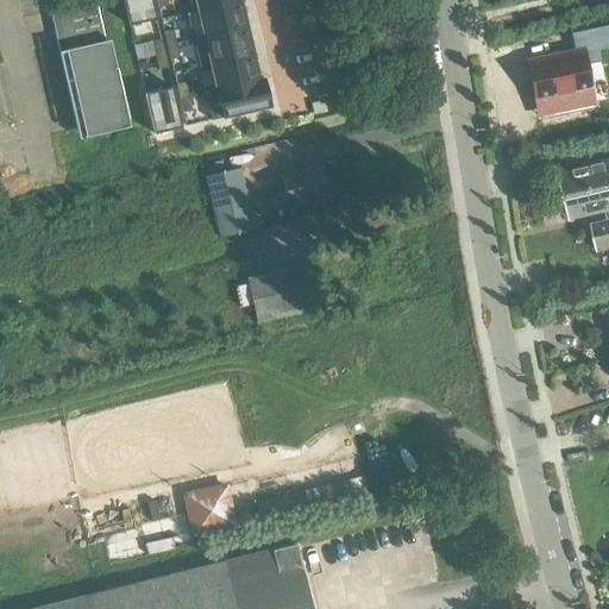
[(152,0),(123,0),(129,25),(157,19),(152,0)]
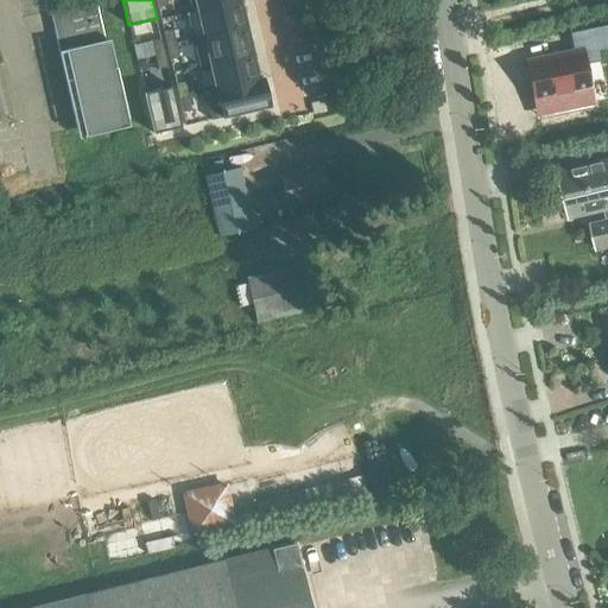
[(238,0),(191,11),(185,12),(191,39),(245,27),(239,0),(238,0)]
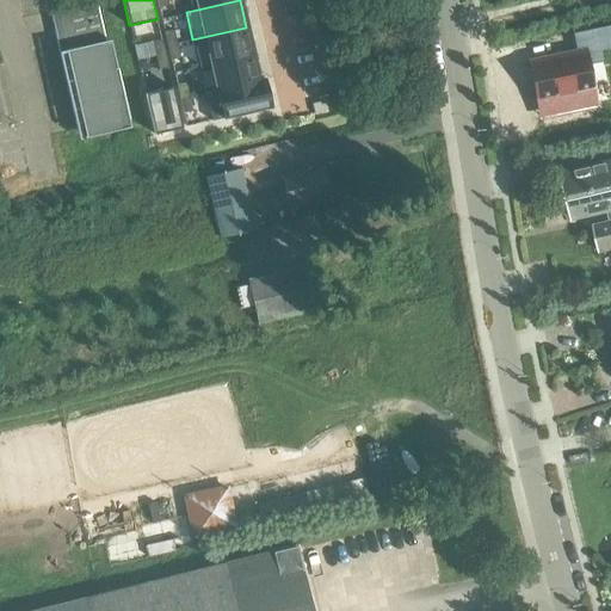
[(189,0),(192,11),(239,0),(189,0)]
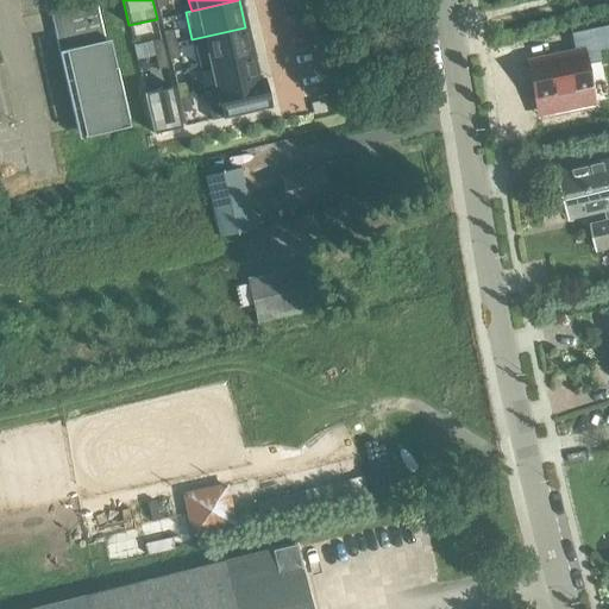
[(95,4),(50,14),(50,16),(56,41),(58,52),(66,50),(85,138),(130,127),(110,41),(105,42),(95,4)]
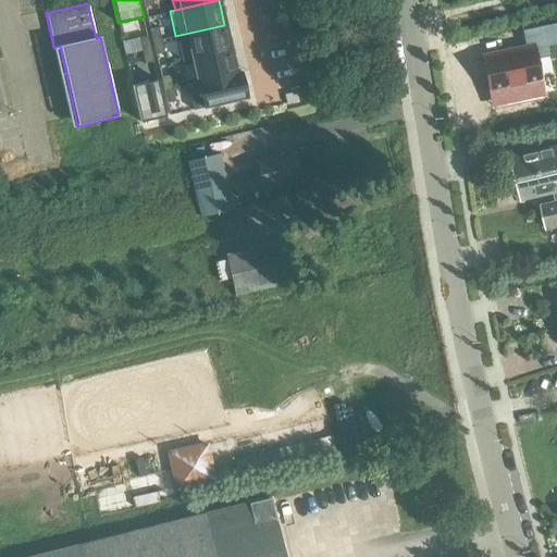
[(224,25),(175,36),(181,62),(193,59),(231,50),(224,25)]
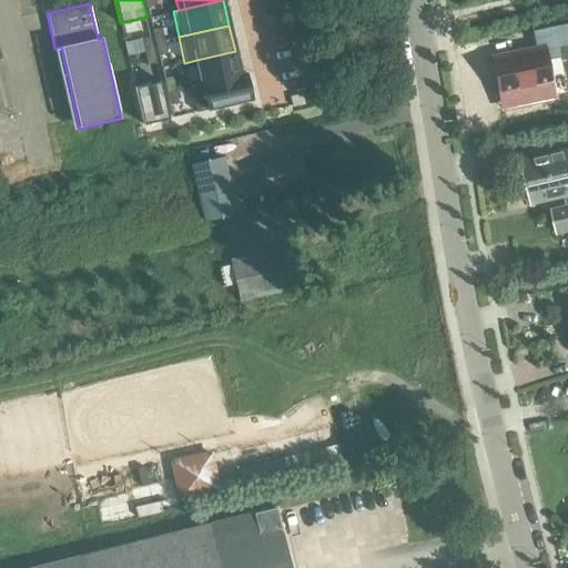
[(538,50),(493,59),(499,95),(531,90),(535,103),(555,100),(545,50),(567,46),(567,27),(535,33),(538,50)]
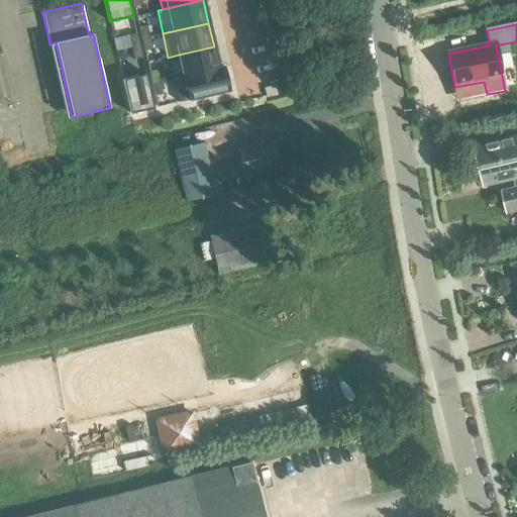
[(150,36),(148,26),(140,28),(142,38),(150,36)]
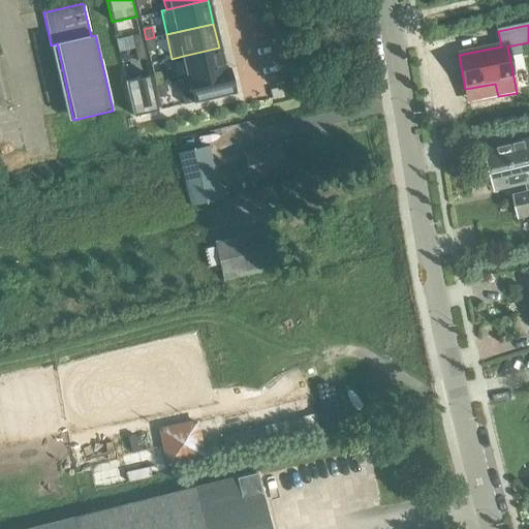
[(139,34),(132,36),(135,48),(143,47),(139,34)]
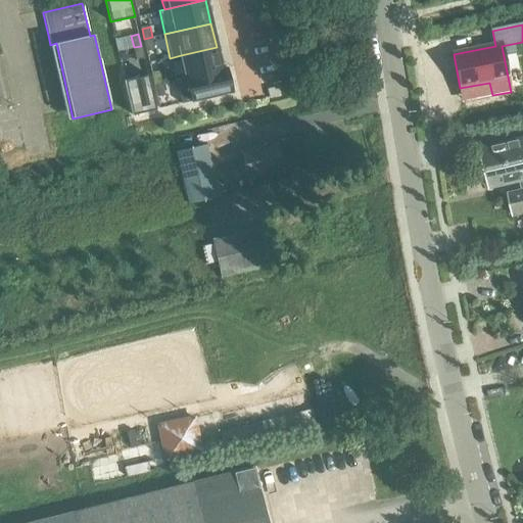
[(144,39),(146,48),(154,47),(152,37),(144,39)]
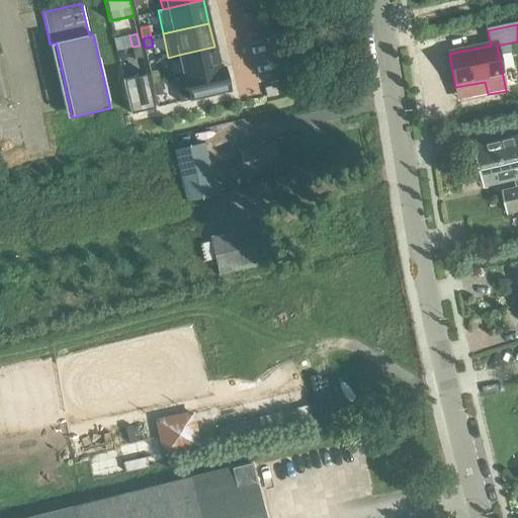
[(124,39),(115,41),(116,50),(126,47),(124,39)]
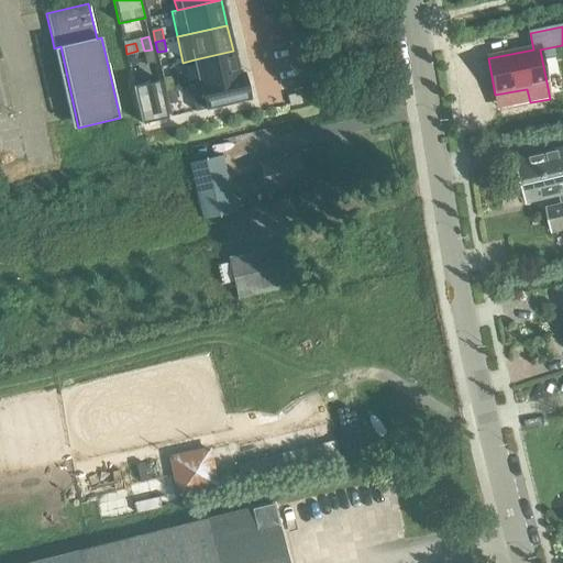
[(152,50),(144,51),(146,64),(155,62),(152,50)]
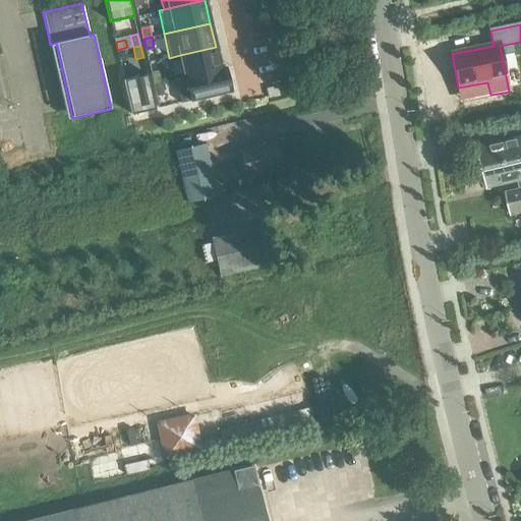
[(119,57),(129,55),(127,47),(117,50),(119,57)]
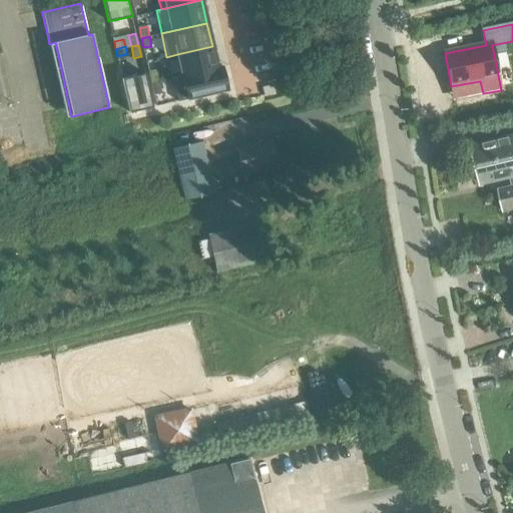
[(212,46),(177,54),(182,75),(216,67),(212,46)]
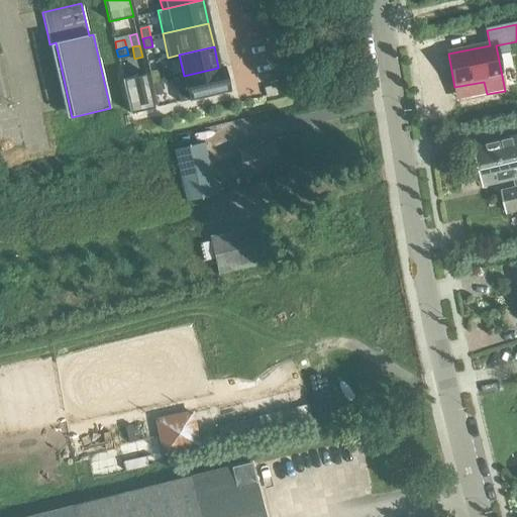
[(184,76),(173,79),(178,103),(228,91),(223,67),(218,68),(184,76)]
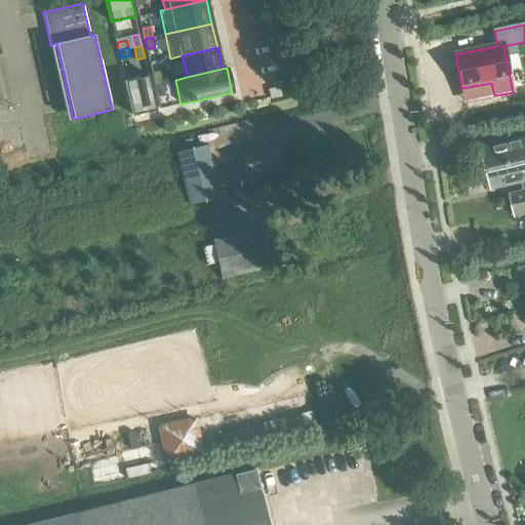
[(161,73),(153,74),(155,84),(163,82),(161,73)]
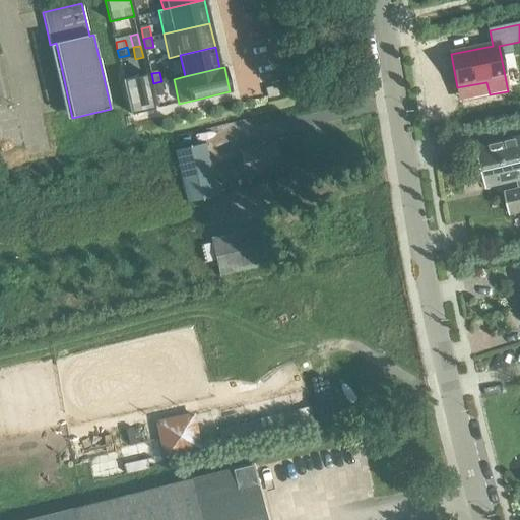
[(147,74),(123,79),(131,114),(155,109),(147,74)]
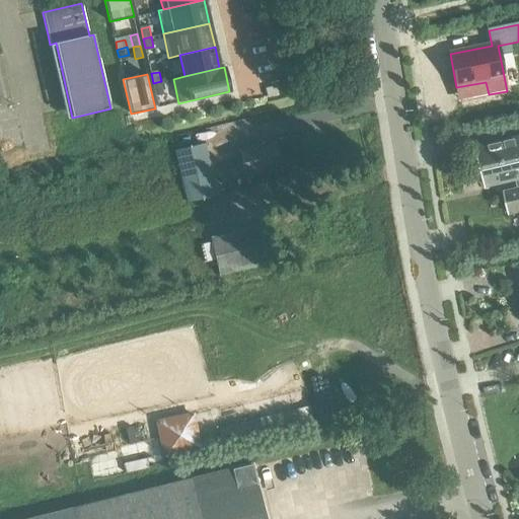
[(153,83),(155,93),(163,91),(161,81),(153,83)]
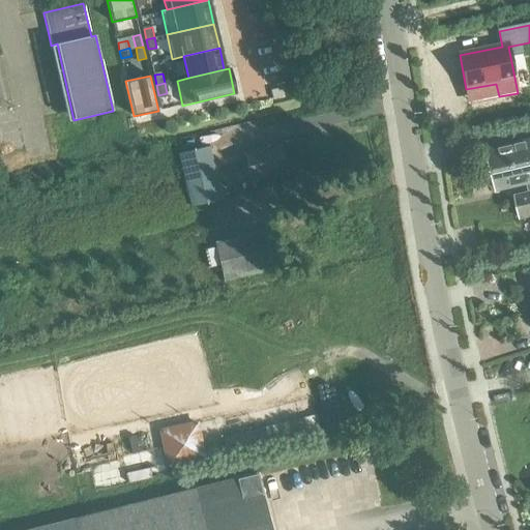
[(529,182),(529,139),(487,149),(497,190),(526,184),(529,182)]
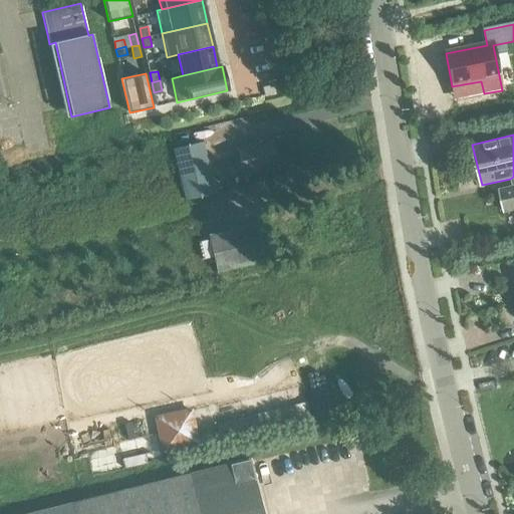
[(243,175),(276,167),(270,141),(237,149),(243,175)]
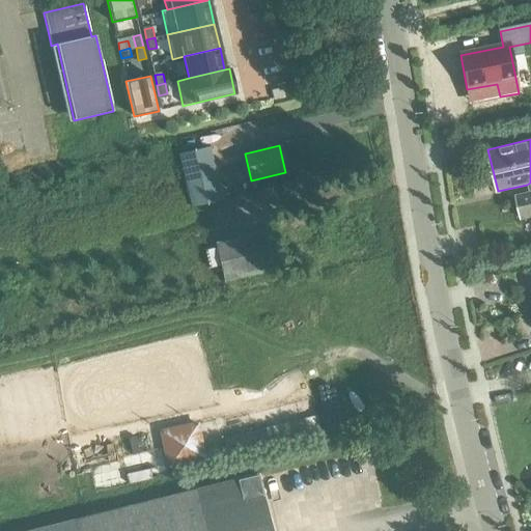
[(191,206),(221,199),(208,147),(179,155),(191,206)]
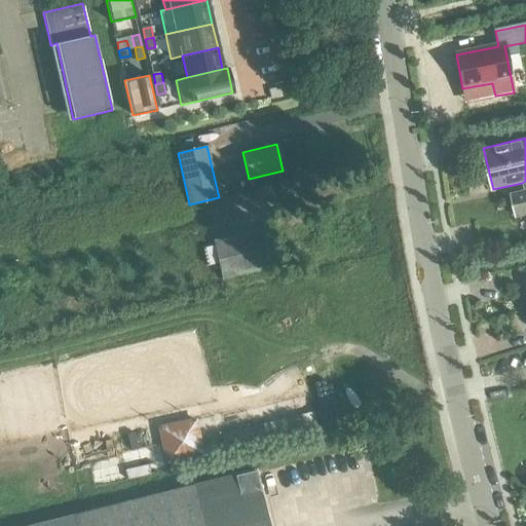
[(339,153),(324,157),(327,171),(341,166),(339,153)]
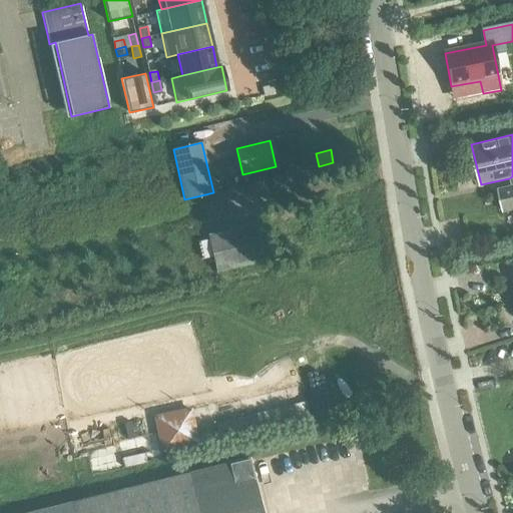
[(302,159),(288,162),(291,172),(303,170),(304,169),(302,159)]
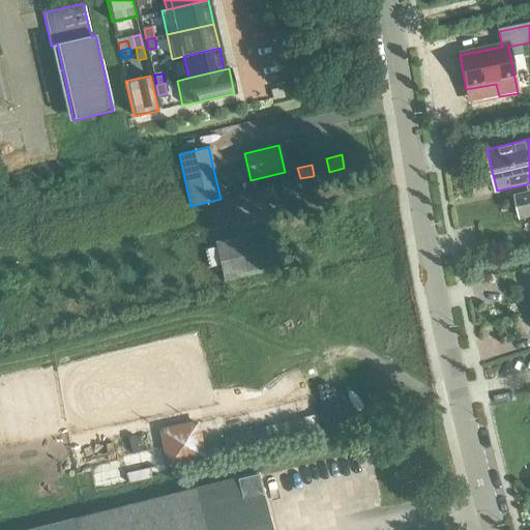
[(529,182),(526,184),(528,192),(513,195),(519,217),(529,214),(529,182)]
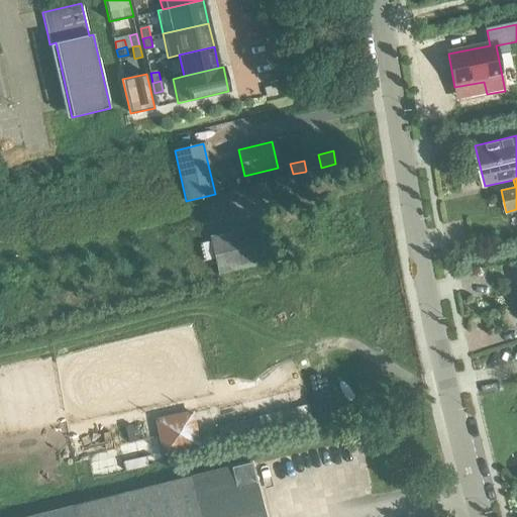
[(217,273),(266,262),(257,226),(209,237),(210,241),(199,243),(203,260),(214,257),(217,273)]
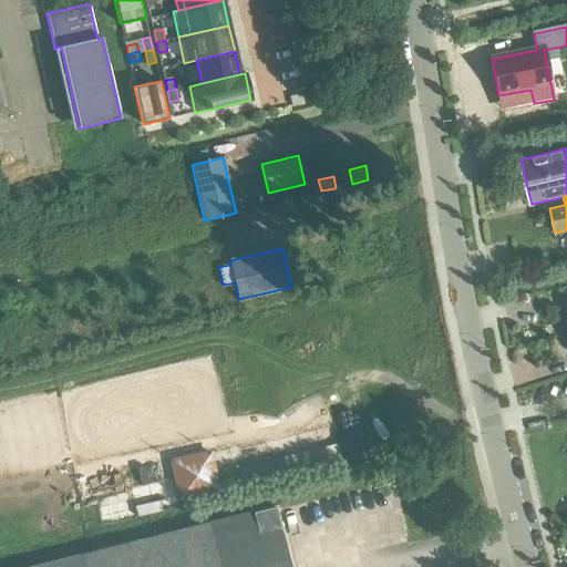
[(176,491),(217,490),(216,450),(174,451),(176,491)]
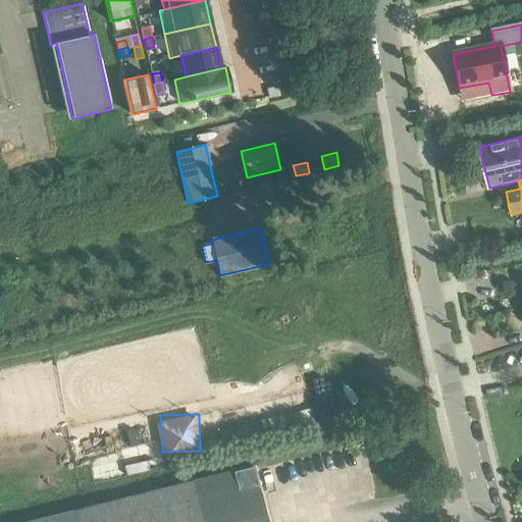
[(71,511),(73,521),(268,521),(254,465),(192,481),(71,511)]
